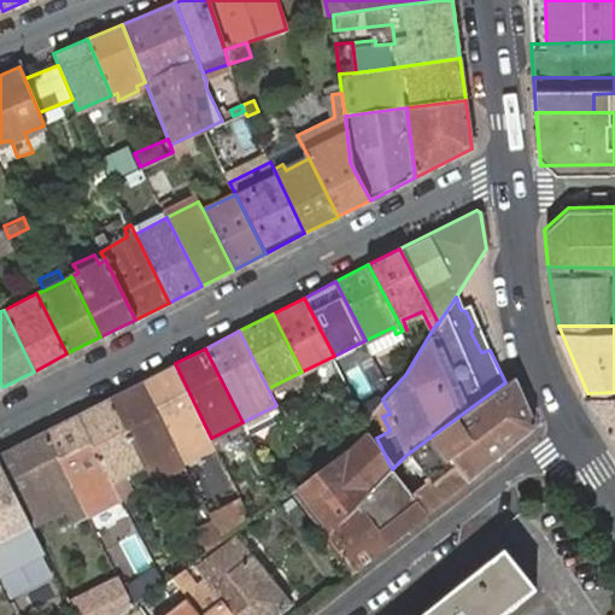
[(341,368),(359,399),(386,385),(368,352),(341,368)]
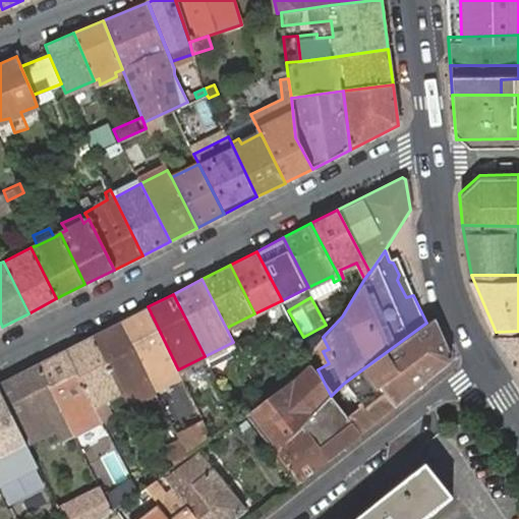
[(178,369),(148,306),(119,322),(148,379),(154,391),(182,377),(178,369)]
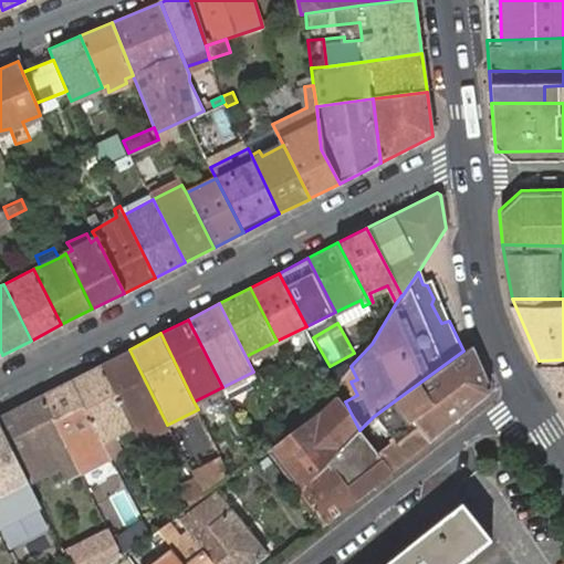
[(483,395),(491,386),(473,343),(463,351),(398,398),(404,406),(377,425),(387,438),(377,447),(378,448),(375,450),(390,469),(483,395)]
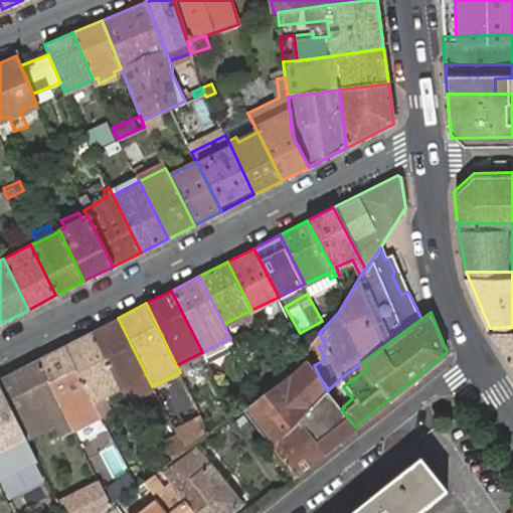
[(146,374),(118,318),(91,332),(120,387),(146,374)]
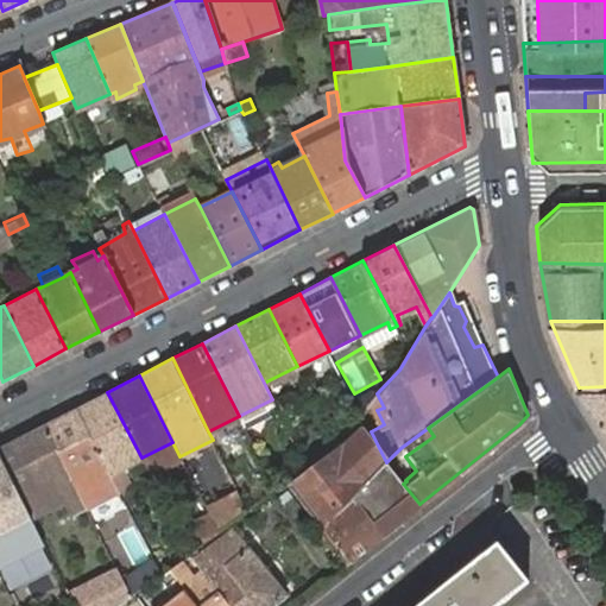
[(605,386),(579,387),(605,425),(605,386)]
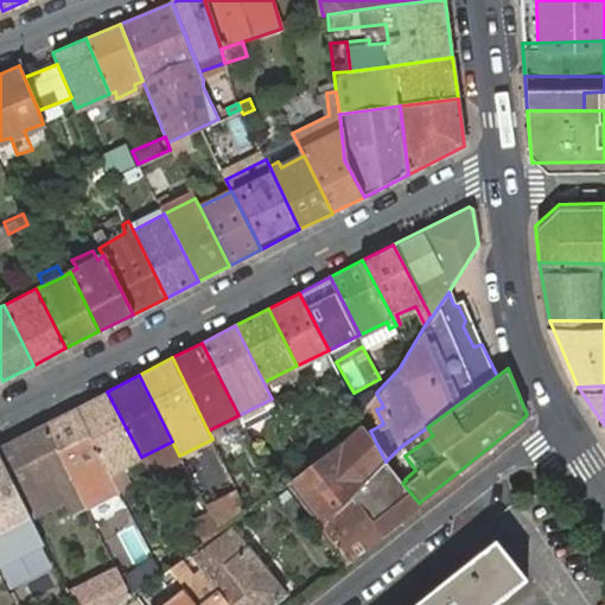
[(141,457),(107,392),(76,407),(108,470),(109,470),(110,473),(141,457)]
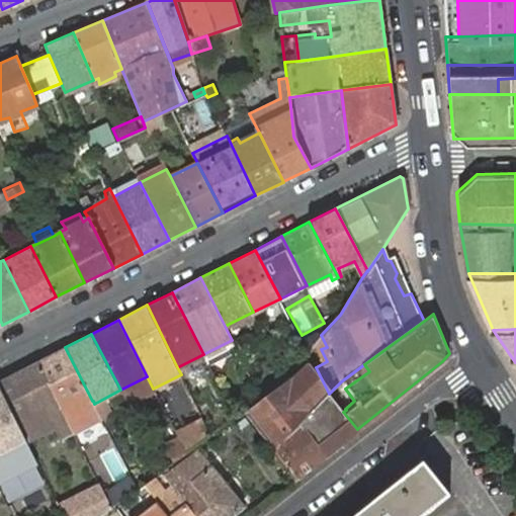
[(92,401),(65,347),(36,361),(64,415),(92,401)]
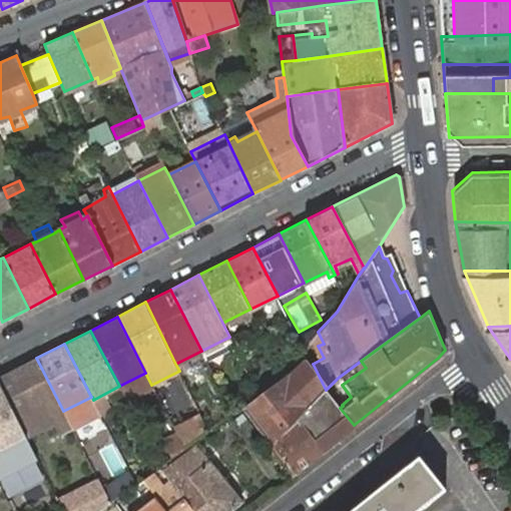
[(326,390),(313,364),(311,365),(307,357),(291,374),(275,389),(245,411),(271,445),(326,390)]
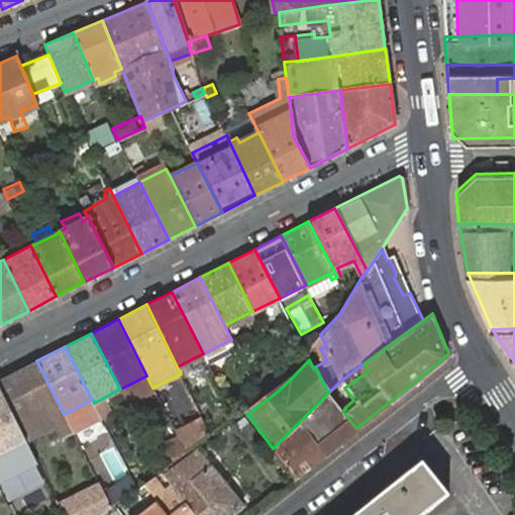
[(64,414),(36,361),(11,373),(41,432),(54,425),(62,439),(73,432),(64,414)]
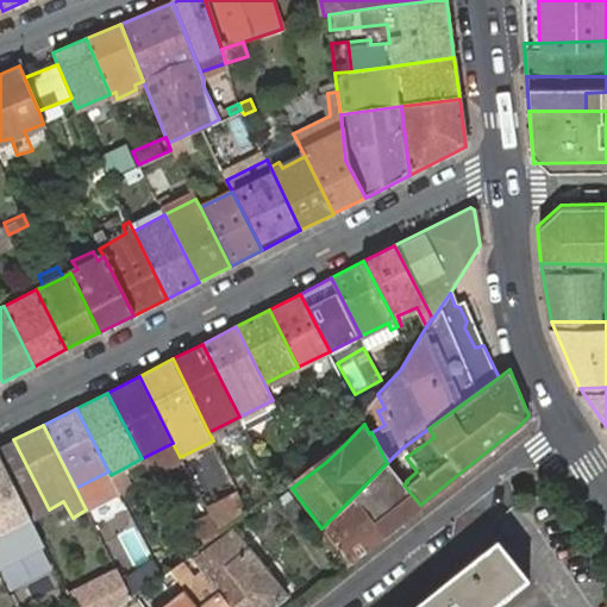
[(400,450),(406,457),(435,437),(429,429),(401,449),(400,450)]
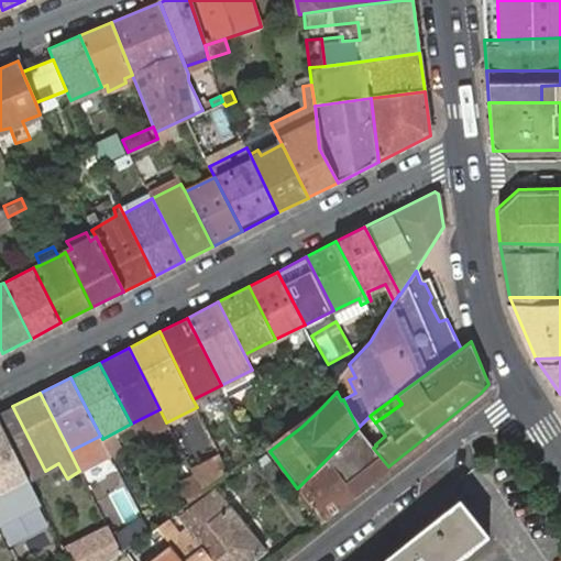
[(45,471),(12,406),(0,413),(0,422),(30,480),(45,471)]
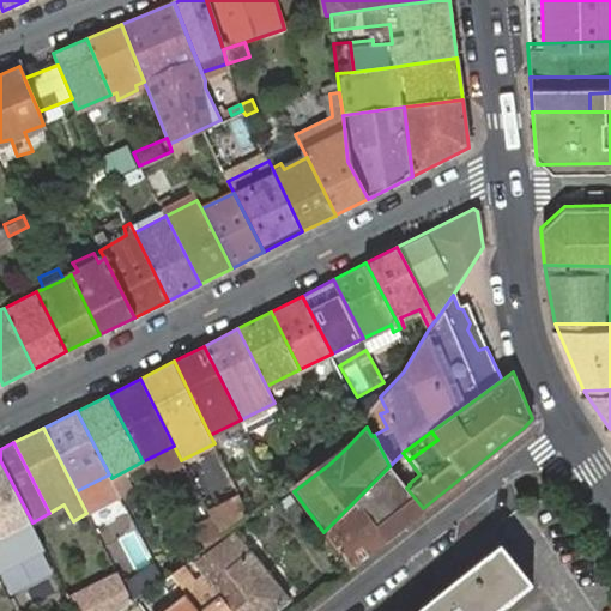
[(174,446),(143,461),(152,479),(183,463),(181,460),(174,446)]
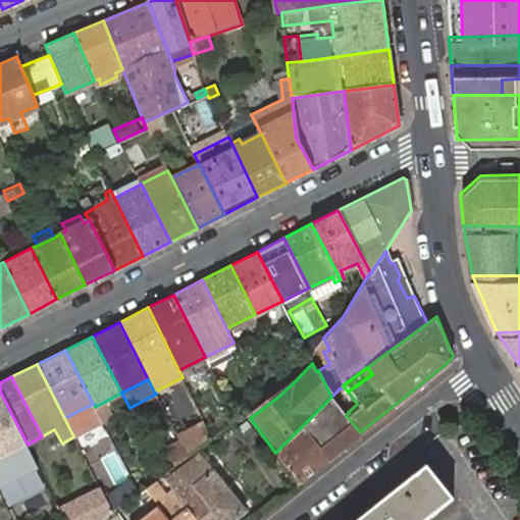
[(28,445),(0,392),(0,460),(28,446),(28,445)]
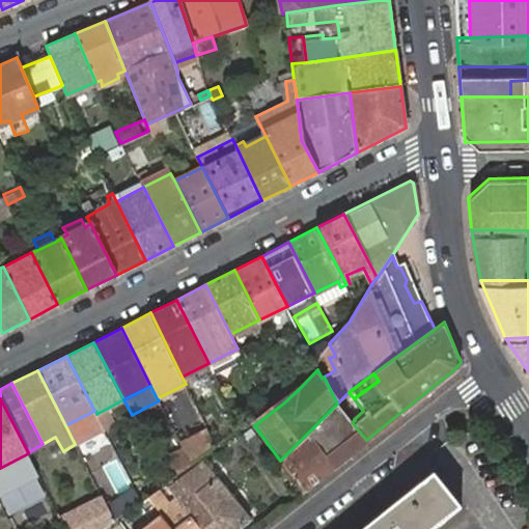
[(303,490),(366,440),(352,422),(337,404),(280,461),(303,490)]
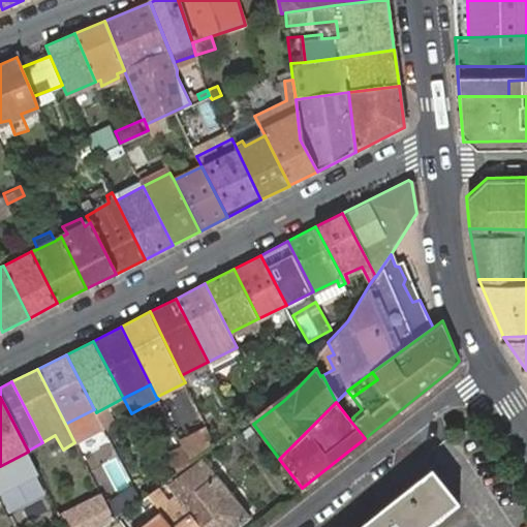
[(189,462),(215,443),(207,429),(180,444),(189,462)]
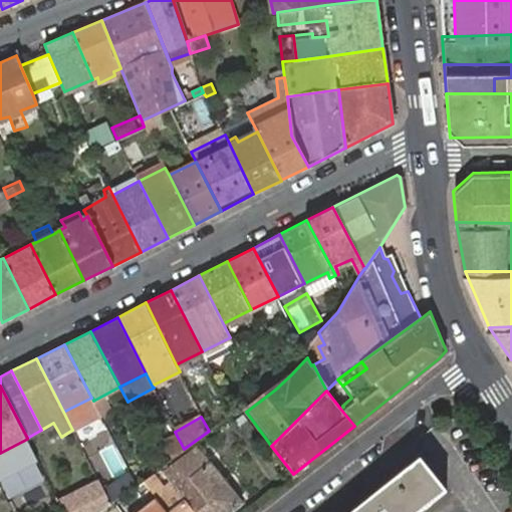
[(161,439),(171,459),(184,449),(179,439),(175,432),(161,439)]
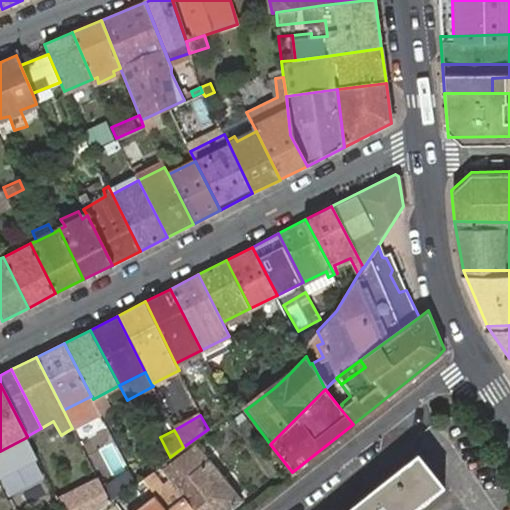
[(198,445),(165,470),(174,481),(194,509),(227,509),(240,500),(198,445)]
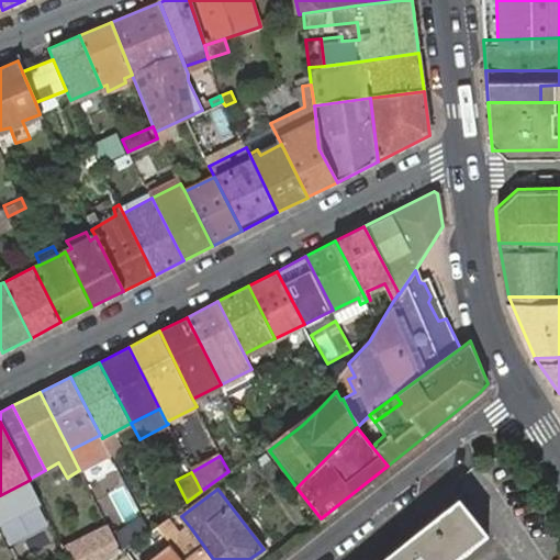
[(456,559),(486,536),(460,501),(383,559),(456,559)]
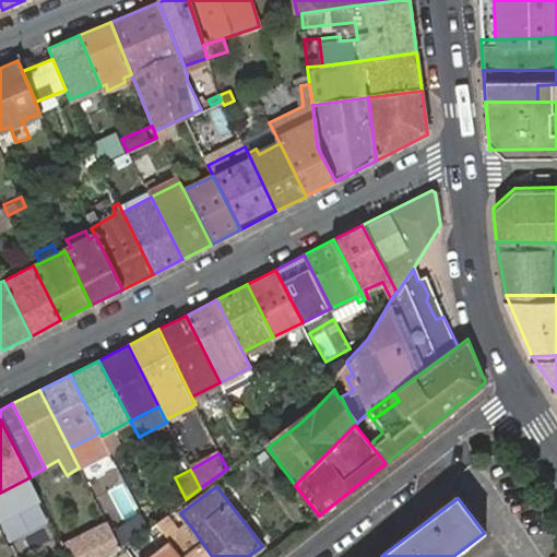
[(119,548),(147,528),(140,511),(111,532),(119,548)]
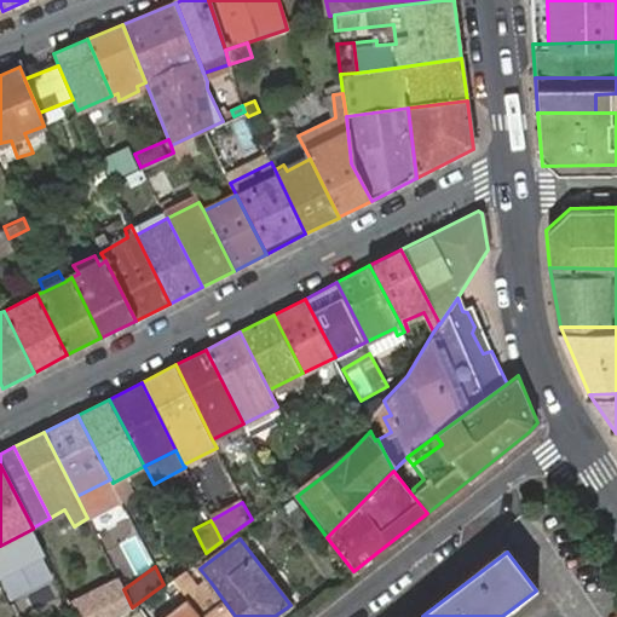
[(211,582),(200,569),(191,577),(201,589),(211,582)]
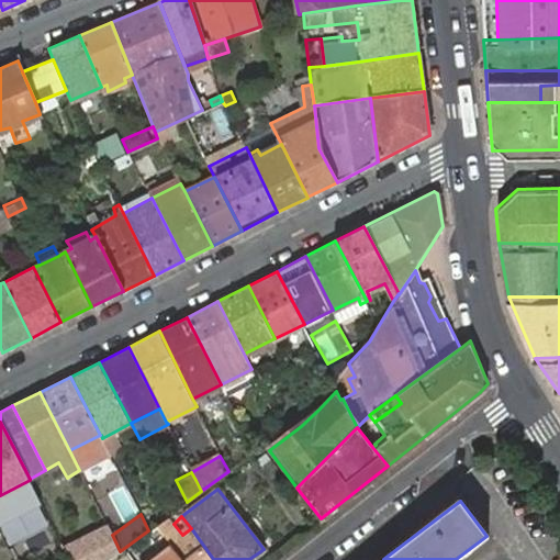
[(108,559),(120,551),(112,535),(108,526),(65,547),(70,559),(108,559)]
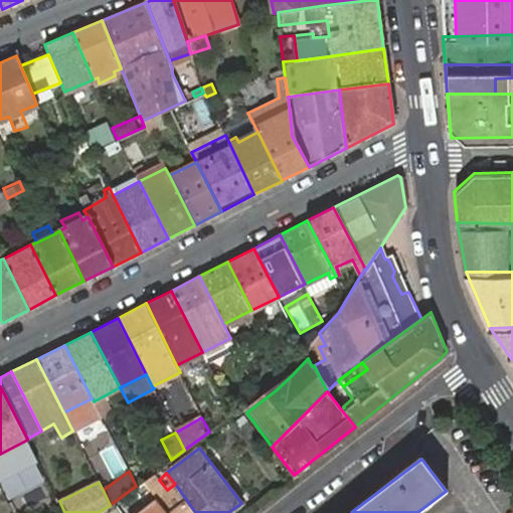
[(195,512),(175,484),(167,490),(157,498),(168,512),(195,512)]
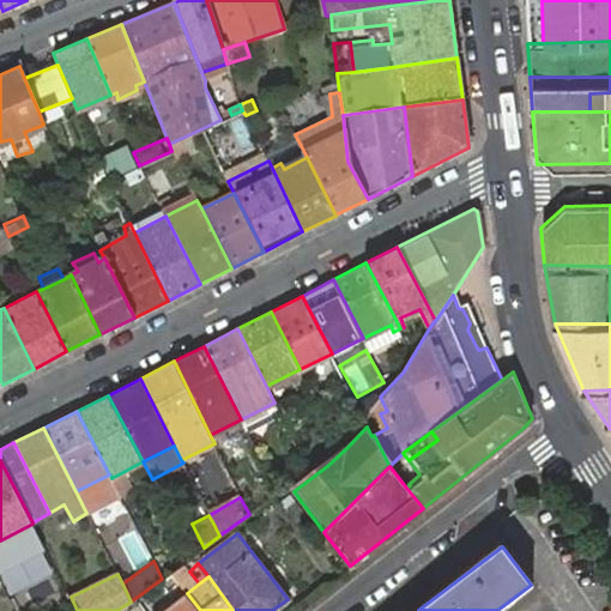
[(200,610),(187,593),(175,579),(167,585),(181,605),(171,610),(158,610),(149,597),(139,604),(144,610),(200,610)]
